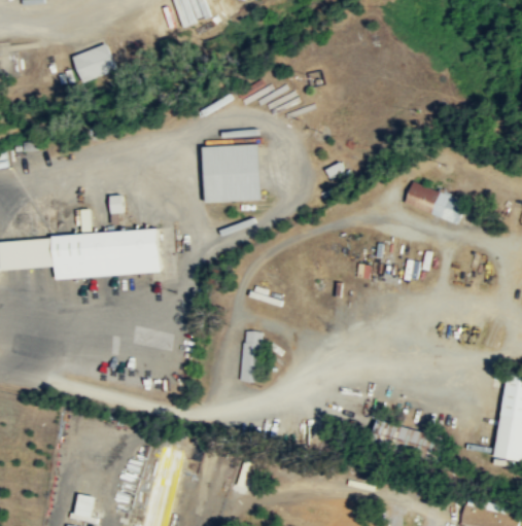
[(114,69),(104,43),(70,56),(80,82),(114,69)]
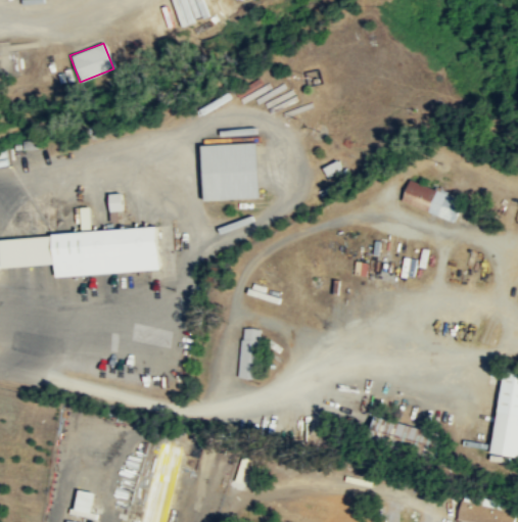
[(202,145),(204,201),(261,199),(259,143),(202,145)]
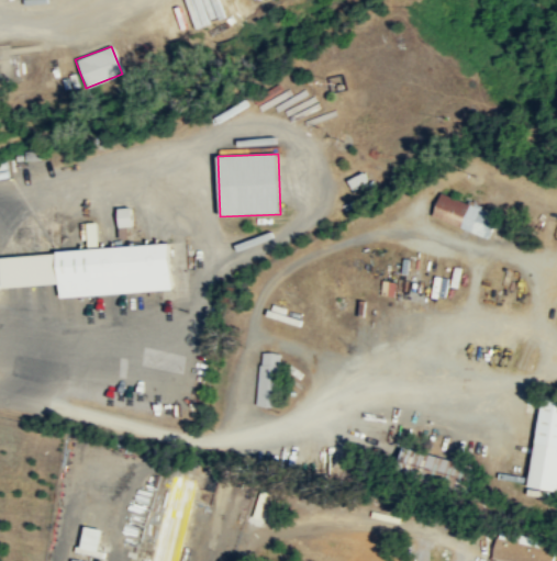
[(494,214),(436,193),(427,219),(487,238),(494,214)]
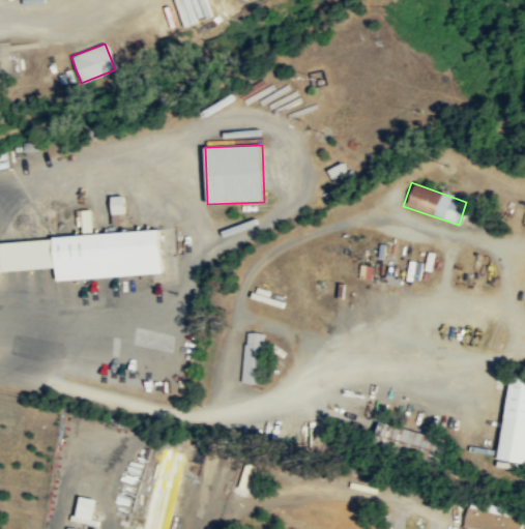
[(122,213),(122,196),(109,197),(110,214),(122,213)]
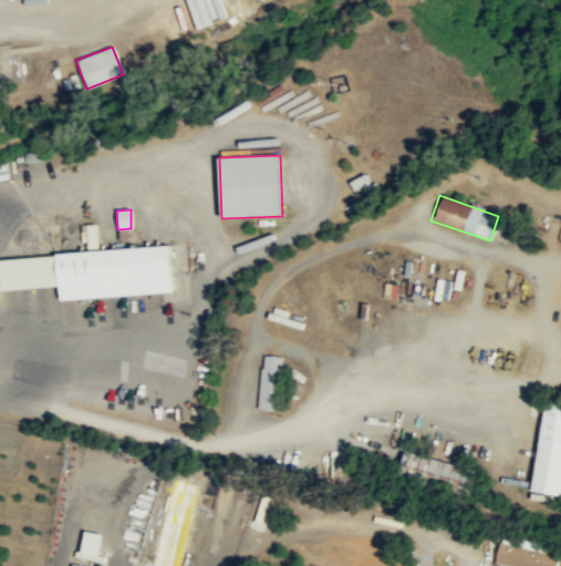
[(96,225),(84,225),(85,250),(96,250),(96,225)]
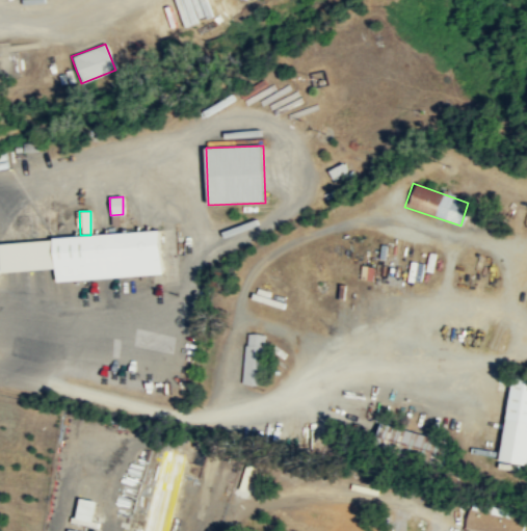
[(0,281),(9,281),(8,272),(42,270),(43,282),(52,282),(53,283),(163,275),(160,232),(0,242),(0,281)]
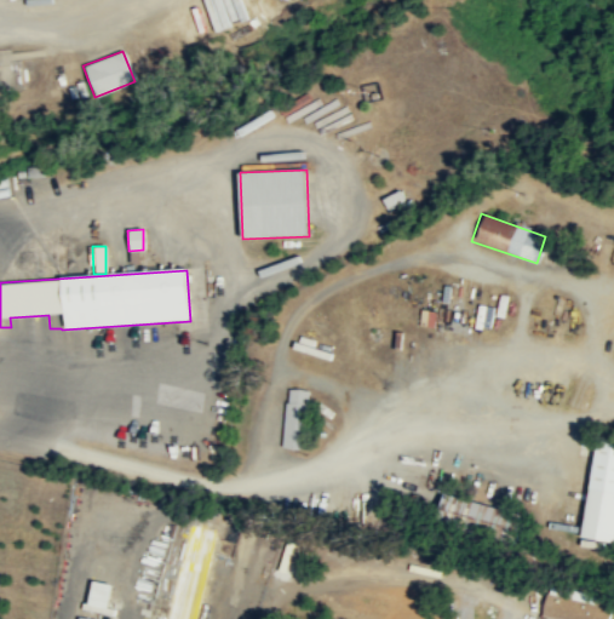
[(280,448),(303,450),(305,390),(282,389),(280,448)]
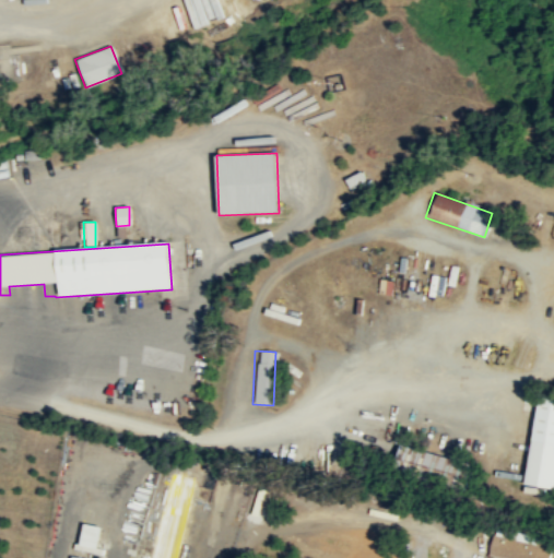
[(523,485),(553,489),(553,400),(535,399),(523,485)]
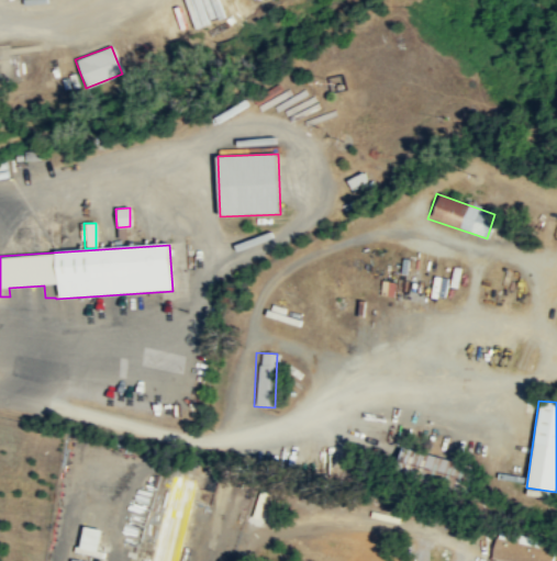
[(400,448),(394,467),(469,485),(474,467),(400,448)]
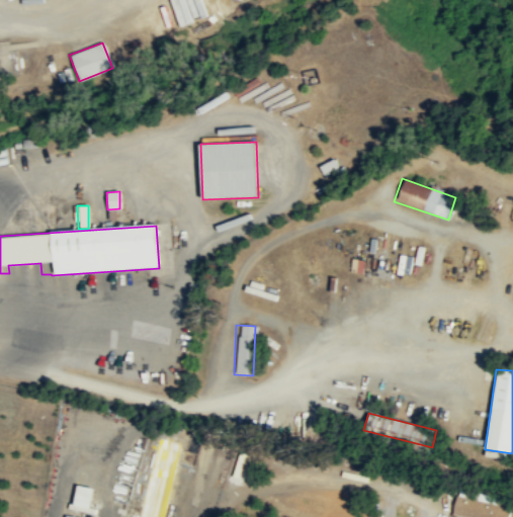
[(93,489),(76,486),(71,510),(88,514),(93,489)]
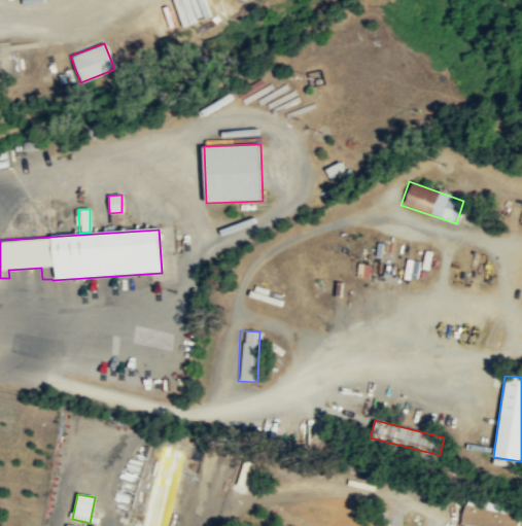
[(458,523),(467,525),(514,525),(518,513),(501,507),(499,514),(463,504),(458,523)]
